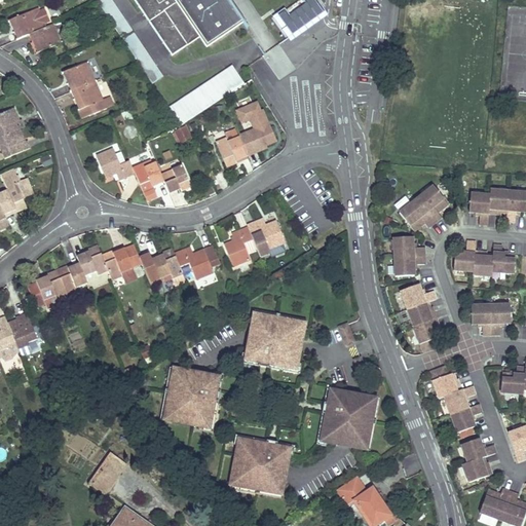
[(109,0),(97,0),(153,82),(161,77),(109,0)]
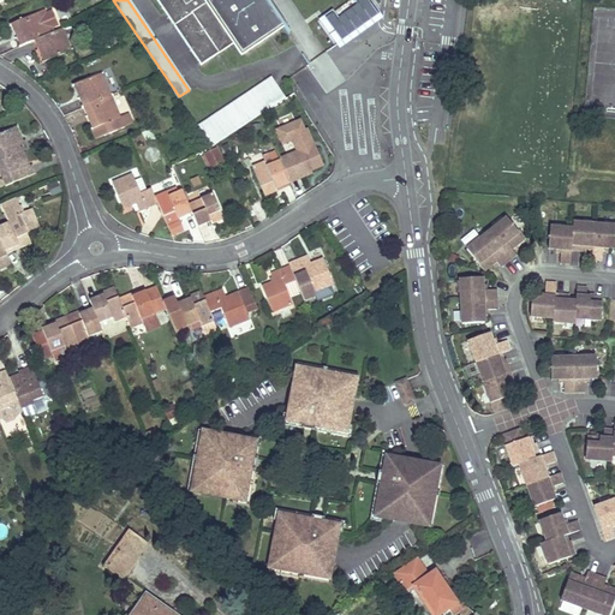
[(155,0),(201,66),(251,31),(258,42),(282,25),(266,0),(155,0)]
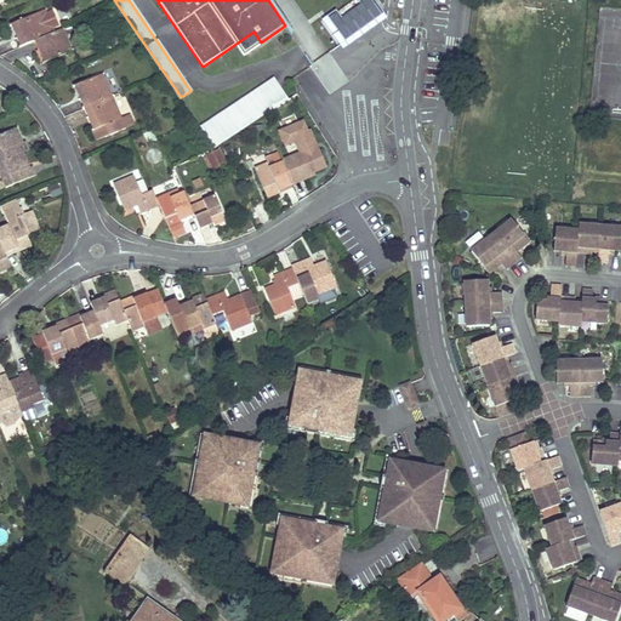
[(353,0),(322,23),(342,51),(387,20),(372,0),(353,0)]
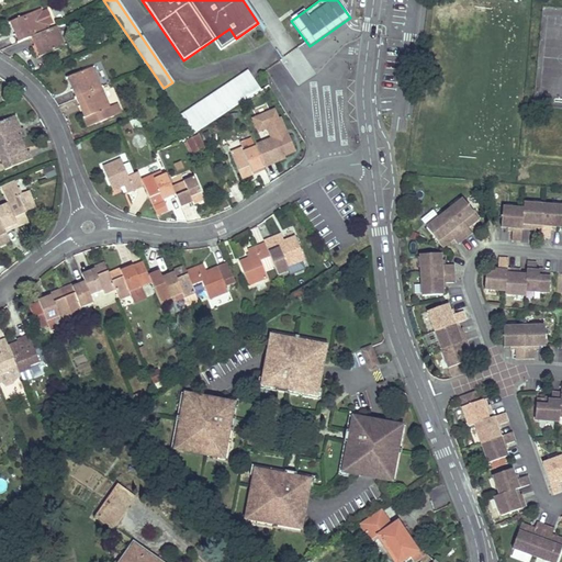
[(18,33),(14,34),(19,43),(31,37),(43,32),(48,30),(47,25),(53,23),(47,11),(40,14),(37,10),(35,11),(12,21),(18,33)]
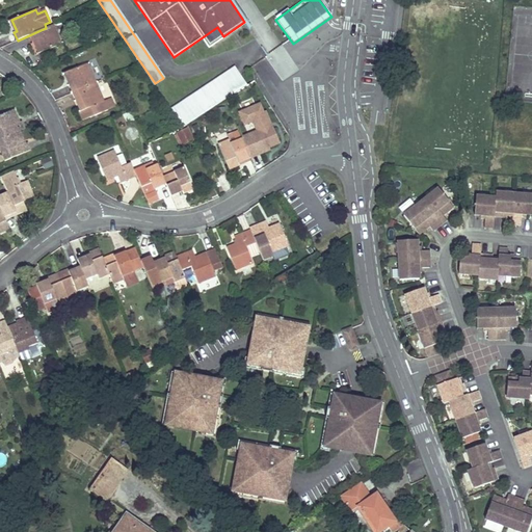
[(61,44),(53,25),(41,30),(29,35),(33,44),(31,44),(36,55),(37,54),(41,53),(61,44)]
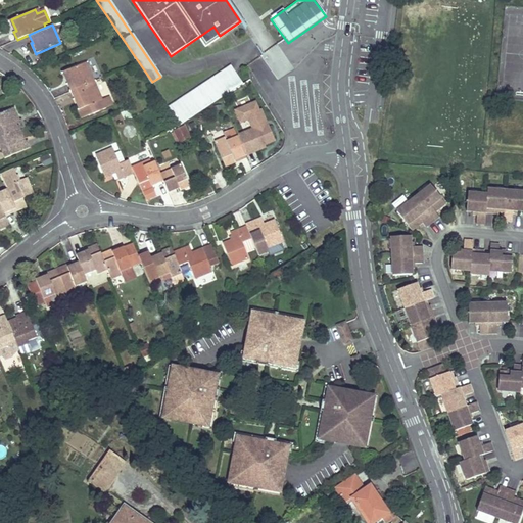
[(66,84),(70,92),(94,82),(86,63),(65,72),(69,83),(66,84)]
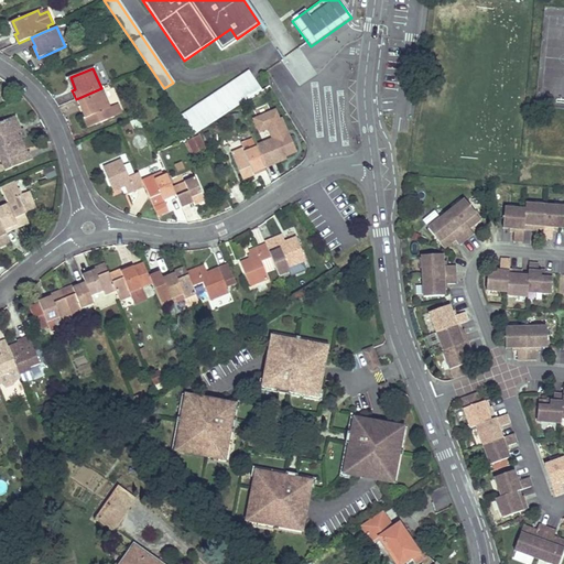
[(251,75),(182,119),(193,137),(198,131),(238,106),(261,90),(251,75)]
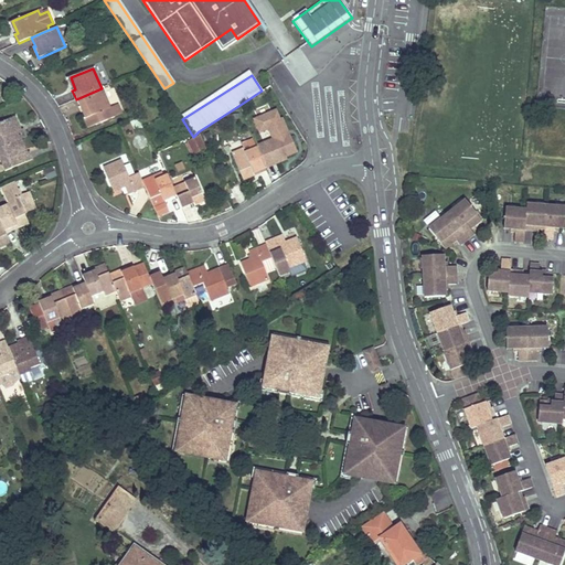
[(102,88),(76,99),(80,107),(83,106),(88,117),(110,108),(102,88)]
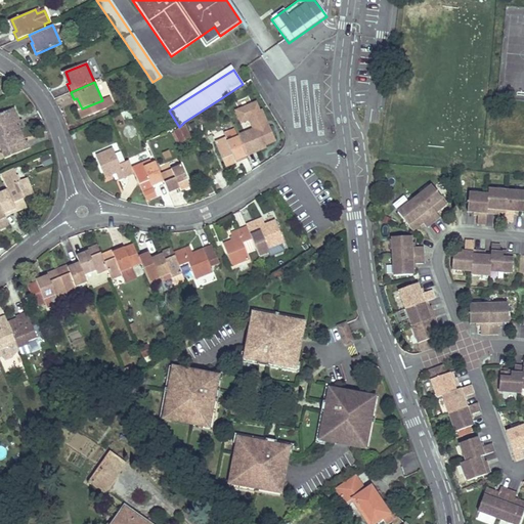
[(0,137),(19,129),(24,127),(20,120),(18,121),(14,123),(13,120),(17,118),(13,108),(0,115),(0,137)]
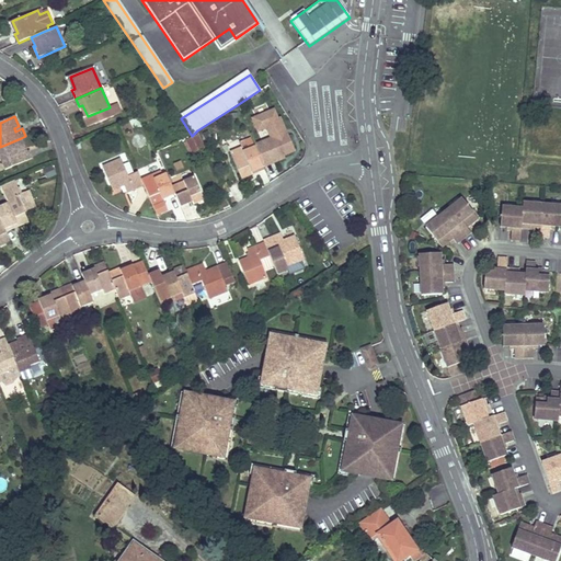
[(265,142),(254,147),(262,165),(279,158),(276,151),(275,148),(277,147),(279,150),(287,147),(277,123),(260,130),(265,142)]
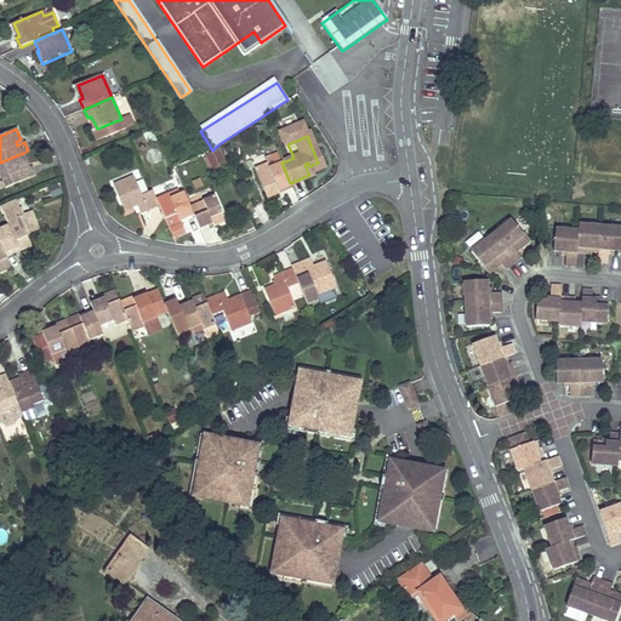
[(231,144),(223,148),(227,155),(234,151),(231,144)]
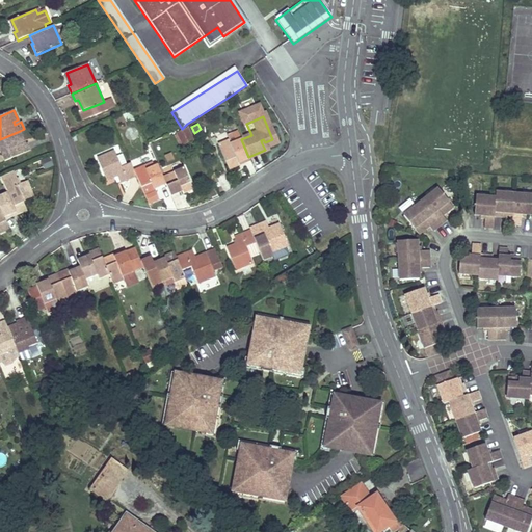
[(182,145),(192,140),(187,128),(177,134),(182,145)]
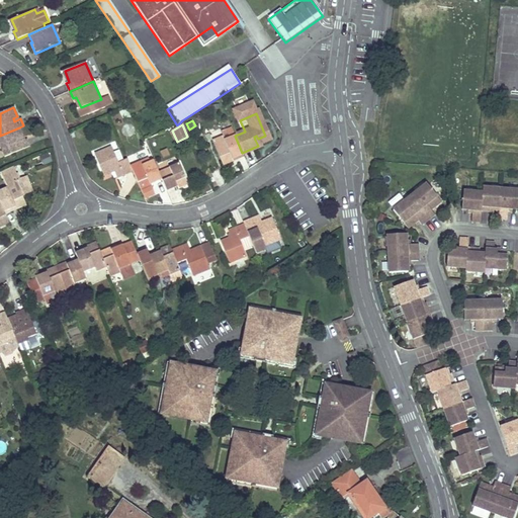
[(23,138),(19,127),(0,136),(0,147),(0,149),(4,157),(29,147),(26,140),(24,140),(20,142),(18,139),(23,138)]
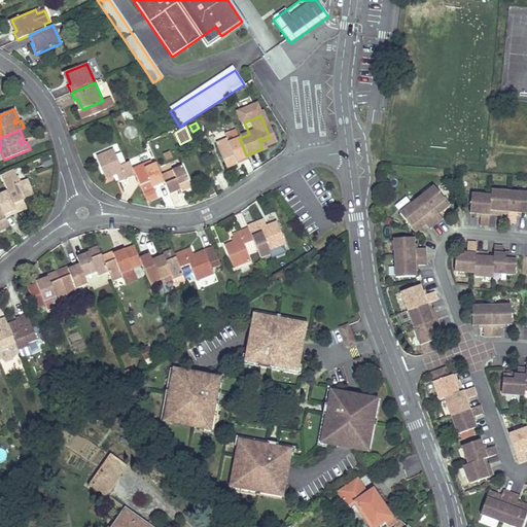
[(178,145),(180,144),(175,133),(172,134),(178,145)]
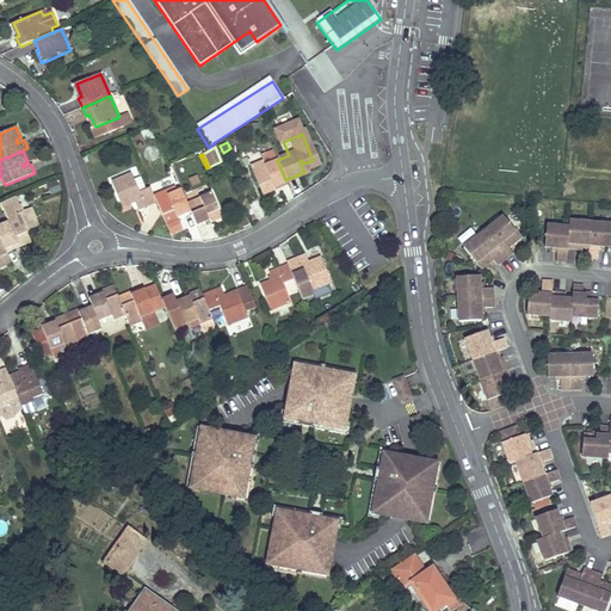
[(285,180),(277,160),(264,165),(263,161),(251,166),(263,196),(275,191),(273,189),(271,183),(276,180),(278,186),(287,183),(285,180)]
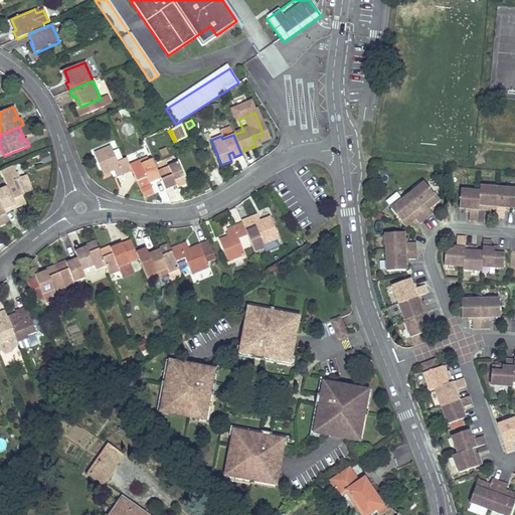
[(116,177),(132,170),(129,165),(126,158),(117,162),(111,146),(94,153),(104,175),(111,172),(110,169),(112,168),(113,171),(116,177)]
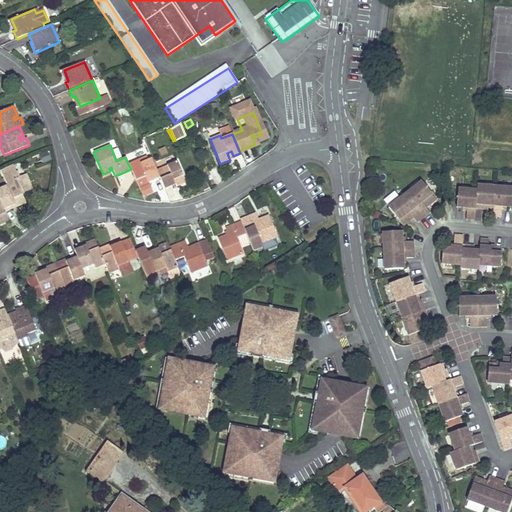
[(138,160),(128,164),(131,169),(139,188),(149,184),(148,182),(146,178),(150,176),(152,180),(159,177),(156,170),(151,159),(140,163),(138,160)]
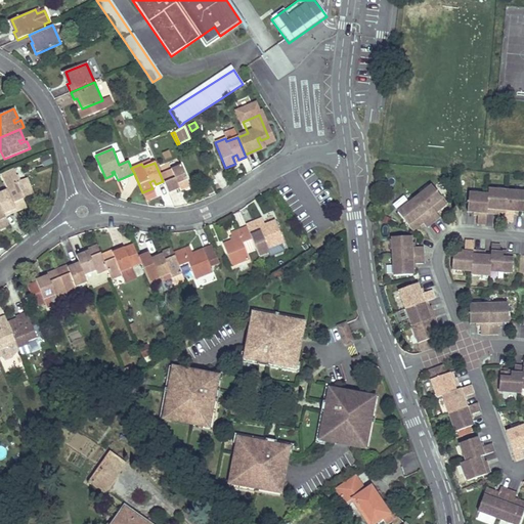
[(180,165),(160,174),(163,181),(168,193),(175,190),(179,188),(180,190),(189,186),(180,165)]
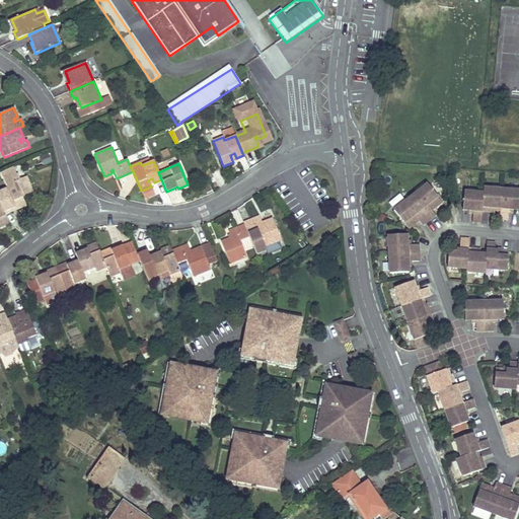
[(0,173),(6,189),(0,192),(0,204),(4,213),(10,210),(9,205),(12,203),(14,208),(15,210),(26,206),(22,197),(31,193),(24,177),(18,180),(13,168),(0,173)]
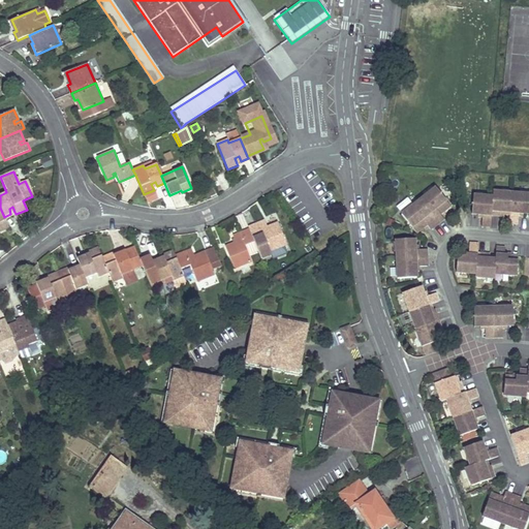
[(437,188),(419,201),(438,225),(444,220),(439,213),(441,211),(443,213),(452,207),(437,188)]
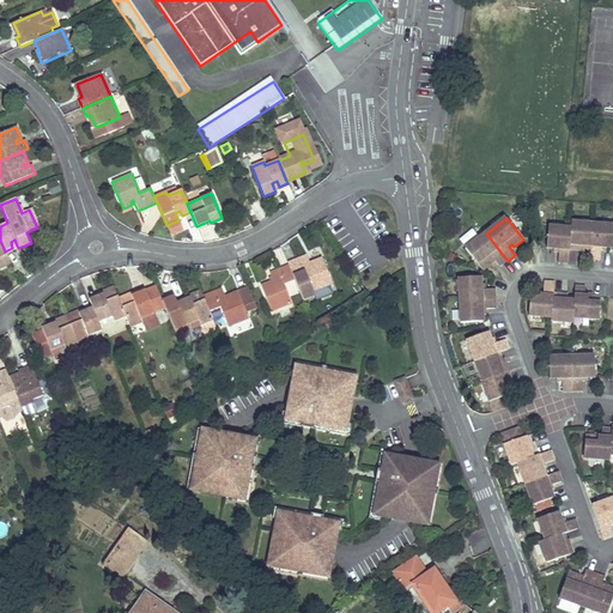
[(570,250),(580,252),(580,248),(592,249),(594,224),(572,223),(571,229),(572,229),(570,250)]
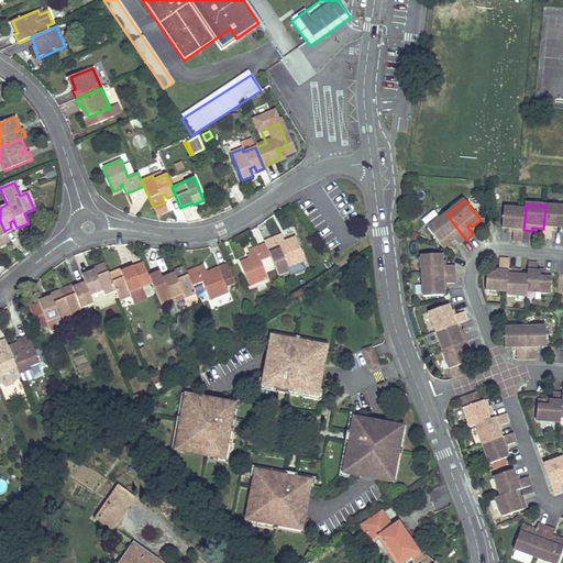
[(562,207),(545,206),(543,229),(542,239),(552,240),(553,228),(562,228),(562,207)]
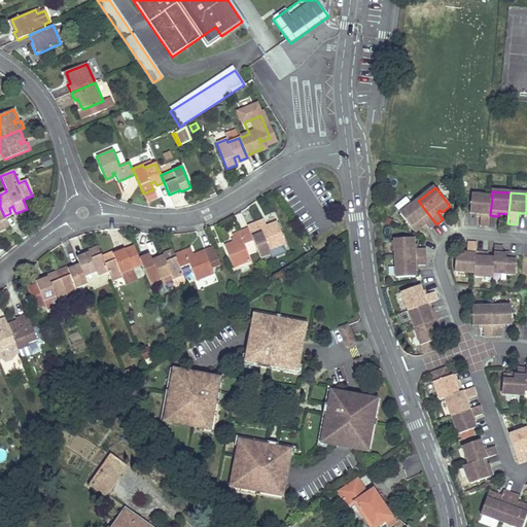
[(492,197),(491,197),(472,195),(470,213),(482,214),(481,225),(489,226),(490,215),(492,197)]
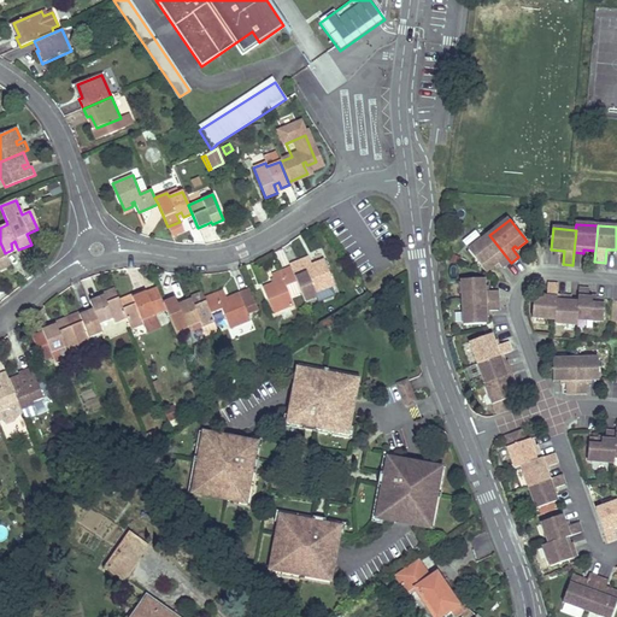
[(489,235),(469,251),(486,272),(495,265),(494,263),(497,260),(503,269),(511,263),(489,235)]
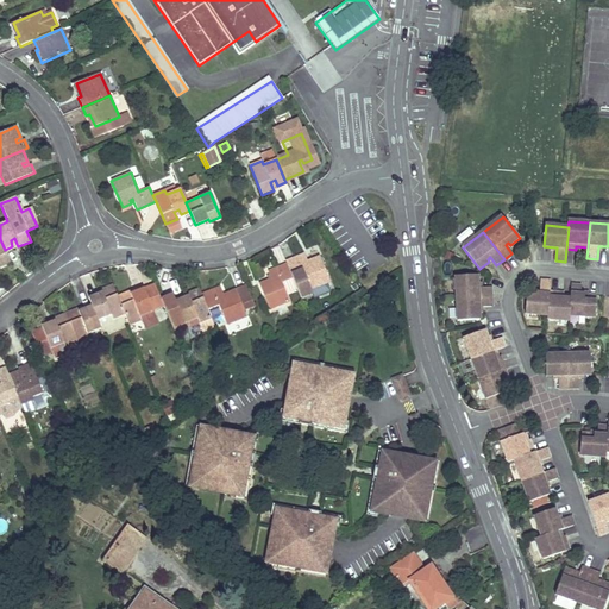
[(0,267),(10,263),(5,250),(0,239),(0,267)]
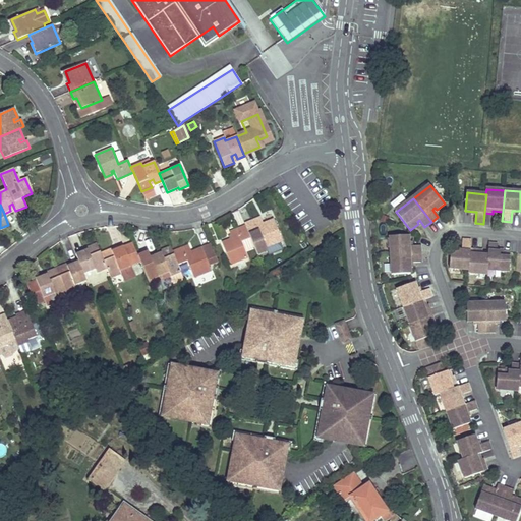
[(263,224),(259,217),(244,224),(245,226),(250,238),(253,247),(256,255),(267,251),(266,248),(282,241),(273,219),(265,223),(266,225),(264,226),(263,224)]
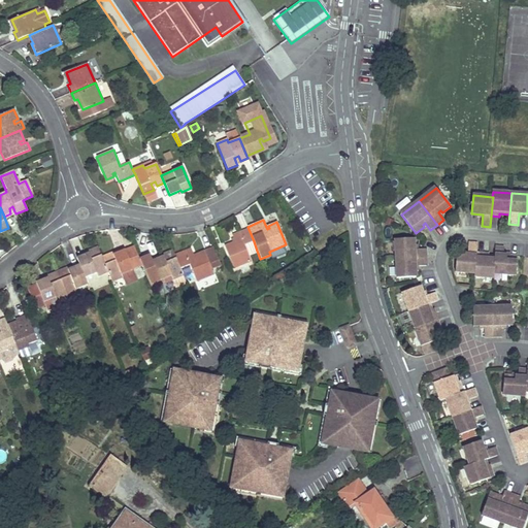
[(254,241),(249,229),(233,235),(235,242),(236,244),(234,245),(233,242),(225,246),(234,269),(251,262),(248,255),(243,245),(254,241)]
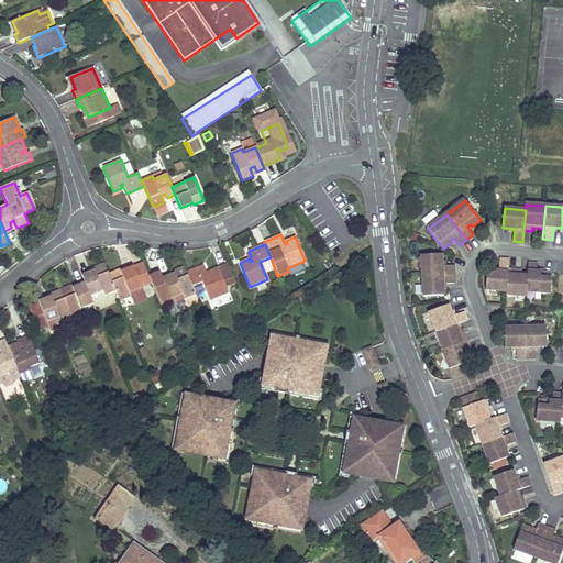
[(443,254),(423,255),(424,276),(456,274),(456,265),(444,266),(443,254)]
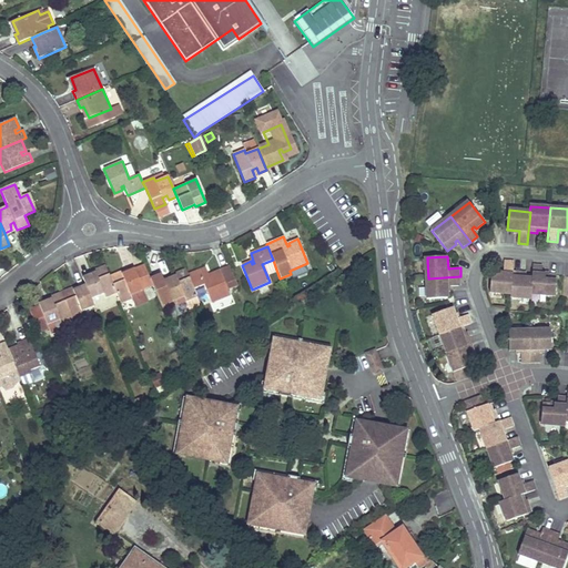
[(276,270),(273,260),(262,264),(266,274),(276,270)]
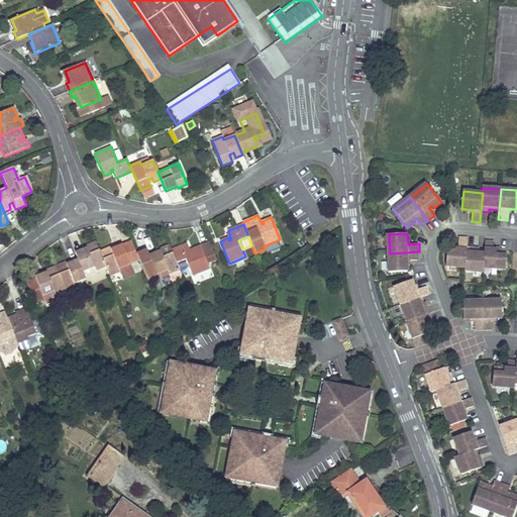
[(469,239),(459,238),(458,249),(448,248),(446,267),(464,268),(466,268),(467,247),(468,247),(469,239)]
